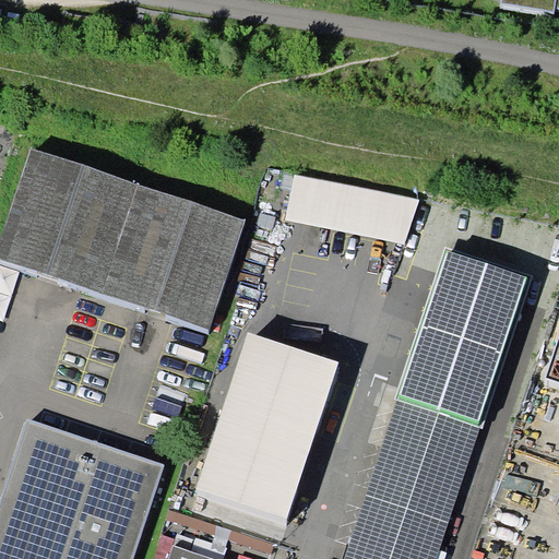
[(558,0),(502,0),(500,14),(555,22),(556,20),(558,20),(558,0)]
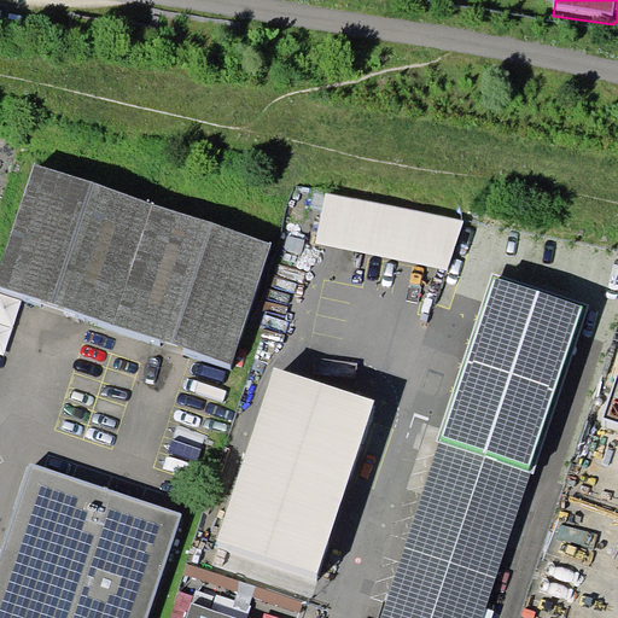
[(0,286),(231,362),(270,242),(34,163),(0,264),(0,286)]
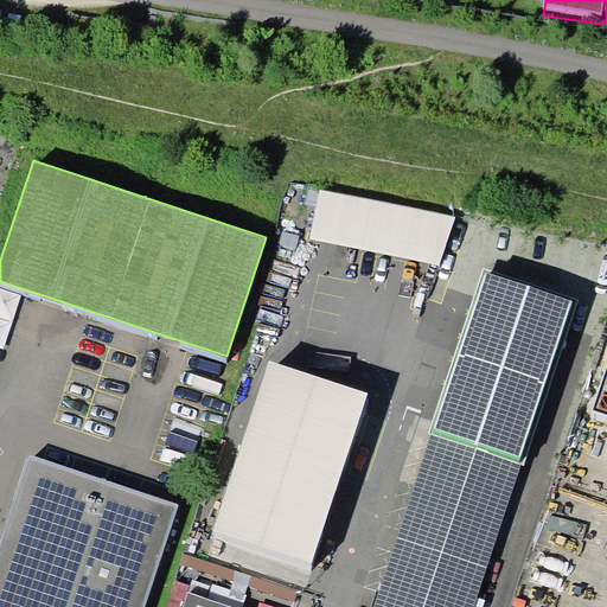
[(455,217),(320,190),(310,238),(440,264),(455,217)]
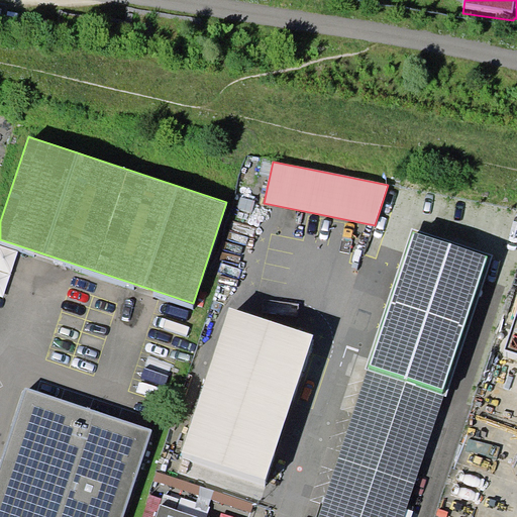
[(254,201),(241,197),(238,207),(251,211),(254,201)]
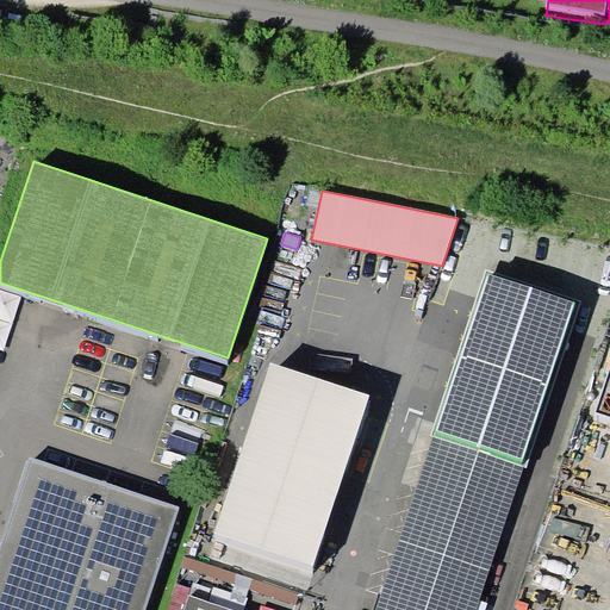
[(583,302),(486,269),(431,435),(434,436),(375,609),(477,609),(524,467),(527,468),(583,302)]
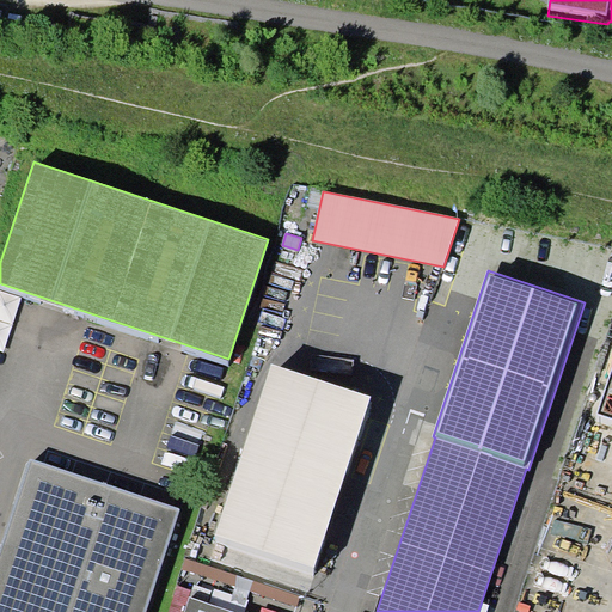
[(611,367),(597,414),(611,418),(611,367)]
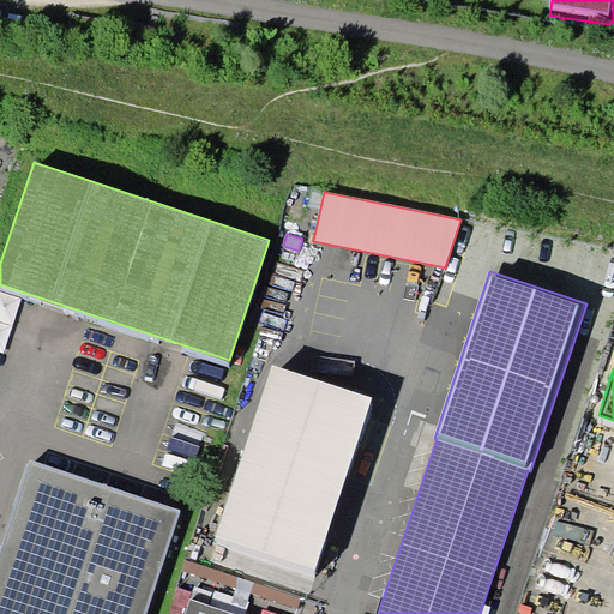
[(145,613),(181,510),(30,461),(0,552),(0,613),(145,613)]
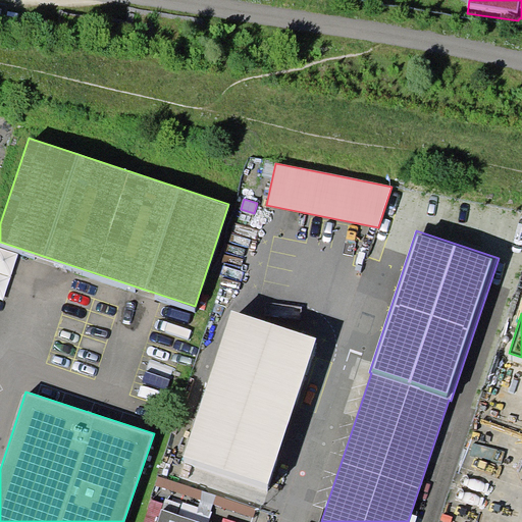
[(202,521),(161,509),(156,521),(202,521)]
